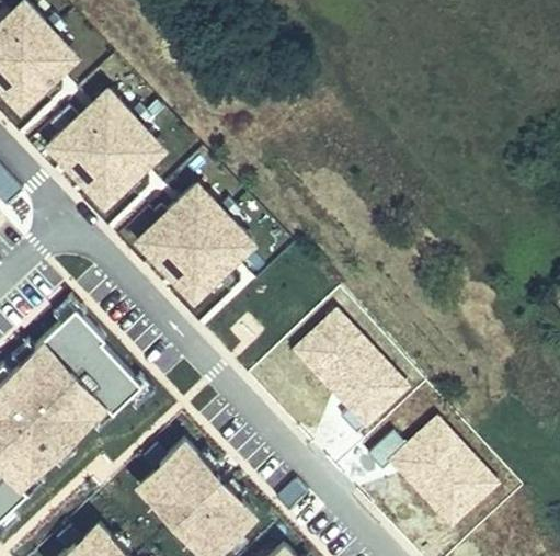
[(42,87),(50,95),(56,90),(50,84),(76,60),(54,37),(66,25),(56,14),(47,23),(29,3),(1,29),(0,27),(0,89),(19,109),(42,87)]
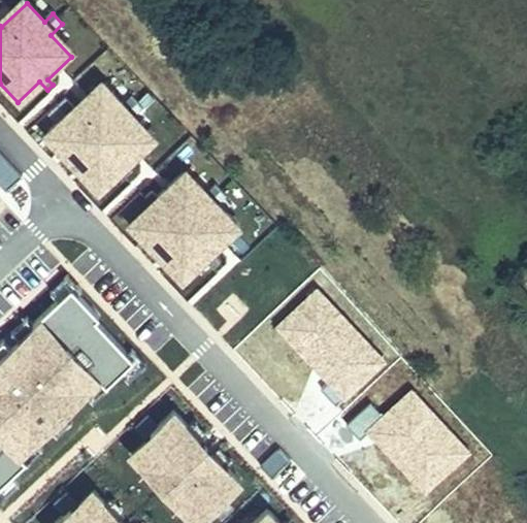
[(66,101),(59,108),(67,117),(47,135),(73,163),(70,166),(95,192),(119,171),(127,180),(133,173),(125,165),(150,141),(129,121),(141,109),(131,99),(123,106),(104,88),(77,113),(66,101)]
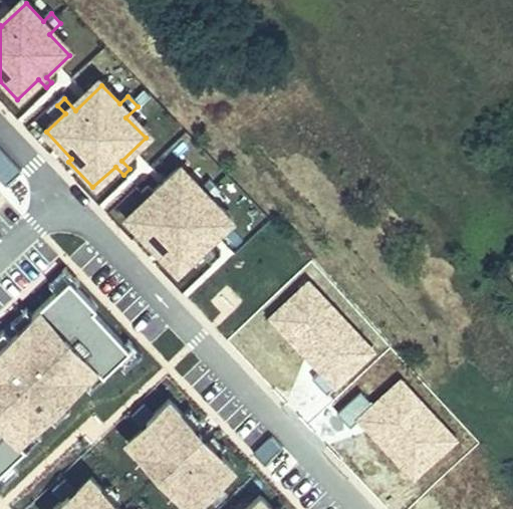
[(0,181),(7,189),(21,176),(0,153),(0,181)]
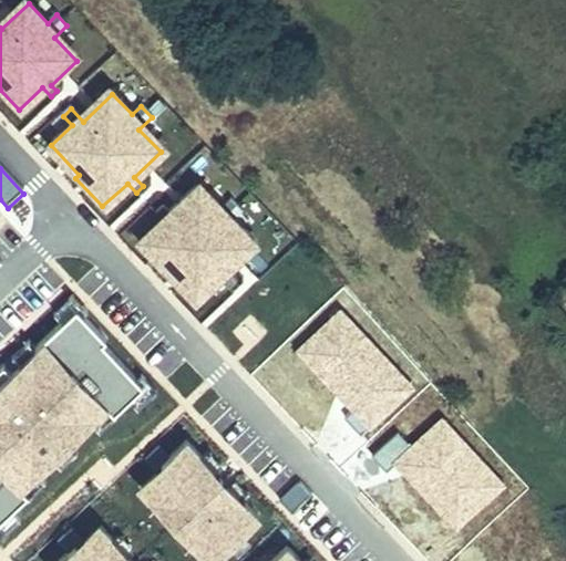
[(220,282),(229,291),(236,284),(224,271),(254,243),(235,224),(244,215),(234,204),(220,216),(199,193),(173,218),(164,208),(156,215),(166,225),(142,248),(168,276),(172,272),(199,302),(220,282)]
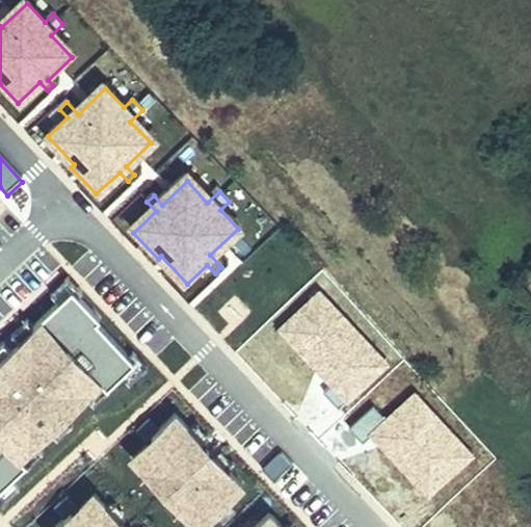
[(50,298),(57,306),(72,293),(78,300),(82,296),(69,281),(50,298)]
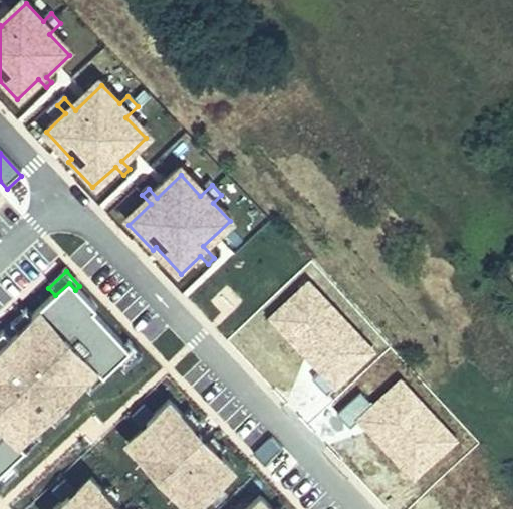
[(123,347),(93,315),(96,312),(75,290),(69,283),(55,295),(32,318),(31,318),(33,320),(18,334),(9,343),(0,350),(0,475),(10,466),(23,454),(24,453),(19,447),(34,433),(48,421),(63,406),(83,388),(97,373),(102,379),(103,378),(117,365),(130,354),(123,347)]
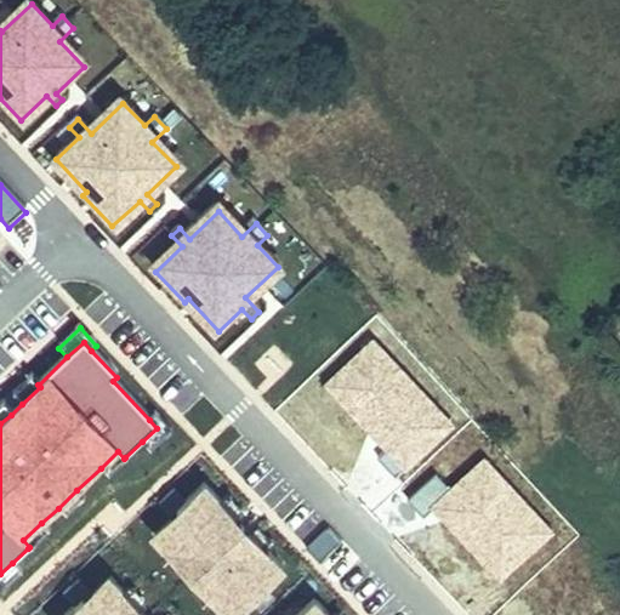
[(33,379),(15,396),(22,404),(40,387),(38,385),(39,385),(33,379)]
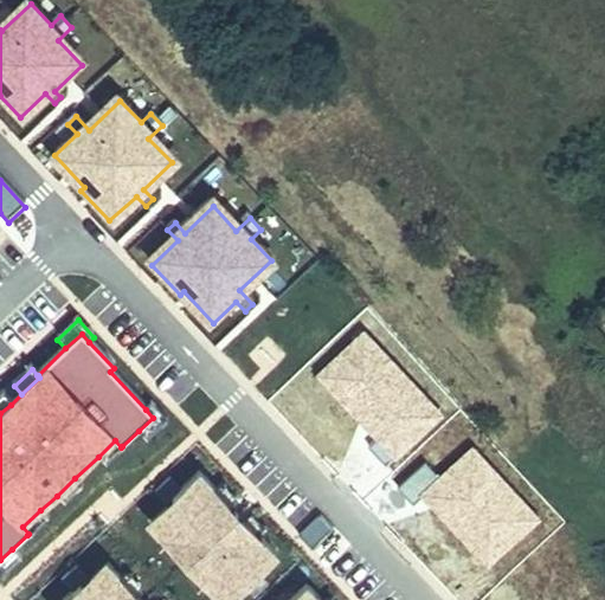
[(0,413),(11,405),(2,397),(0,399),(0,413)]
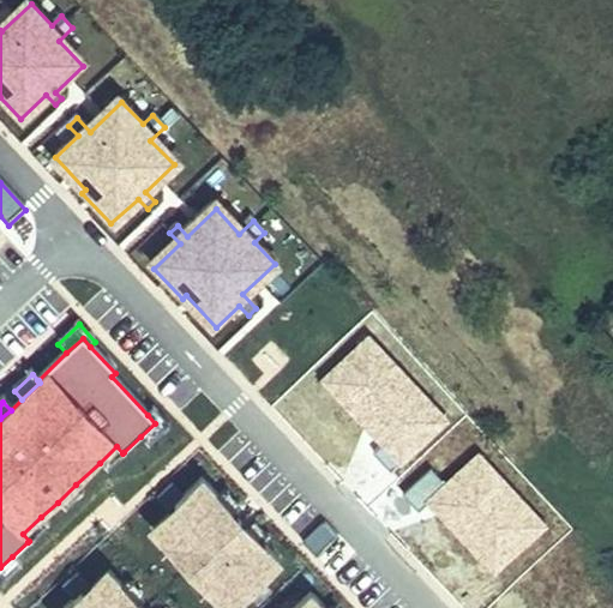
[(155,423),(140,437),(149,447),(169,428),(154,410),(148,415),(155,423)]
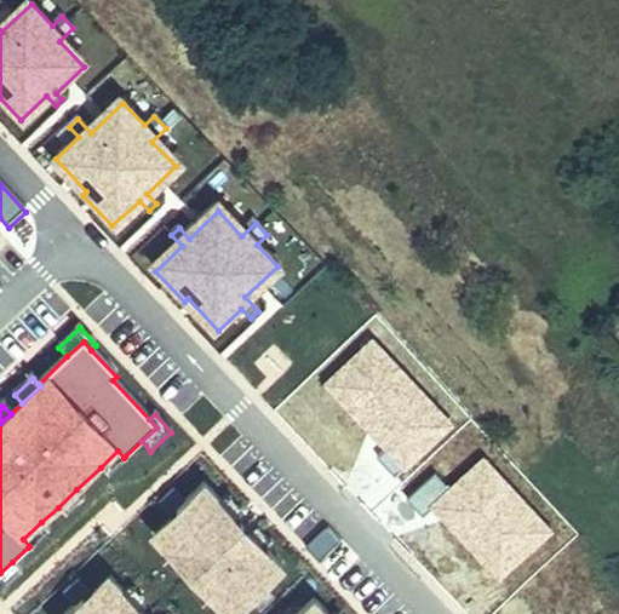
[(118,451),(101,468),(109,477),(127,460),(125,457),(124,458),(118,451)]
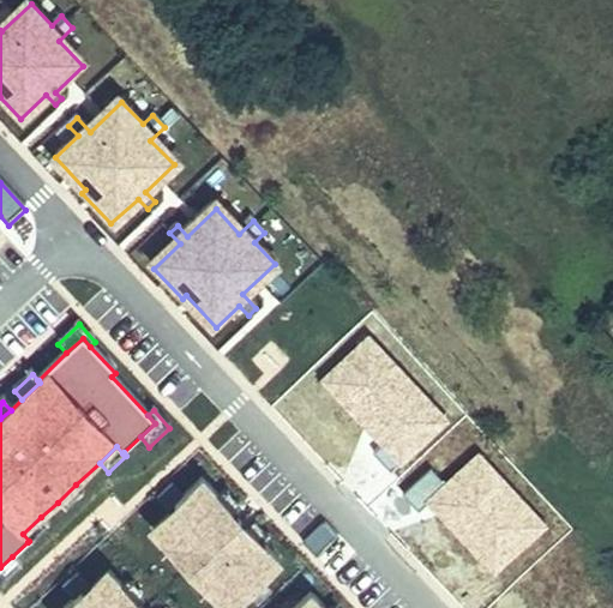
[(263,547),(262,546),(260,547),(246,531),(232,516),(217,500),(218,499),(217,499),(202,481),(182,499),(170,487),(156,501),(170,516),(151,534),(164,548),(166,549),(168,548),(182,564),(196,578),(211,594),(210,595),(210,596),(220,607),(227,607),(242,593),(256,607),(258,607),(271,594),(260,583),(280,564),(263,547)]
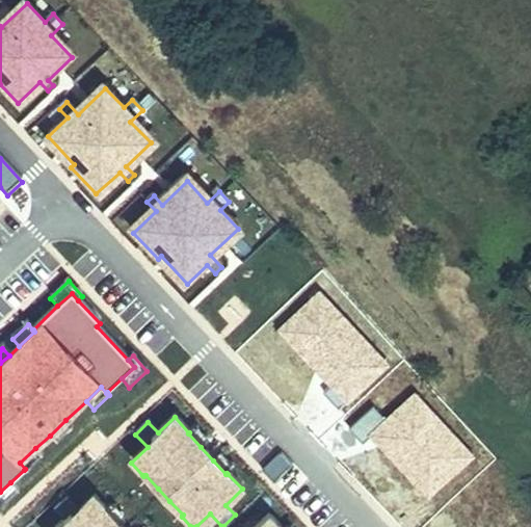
[(65,420),(50,436),(57,443),(73,428),(65,420)]
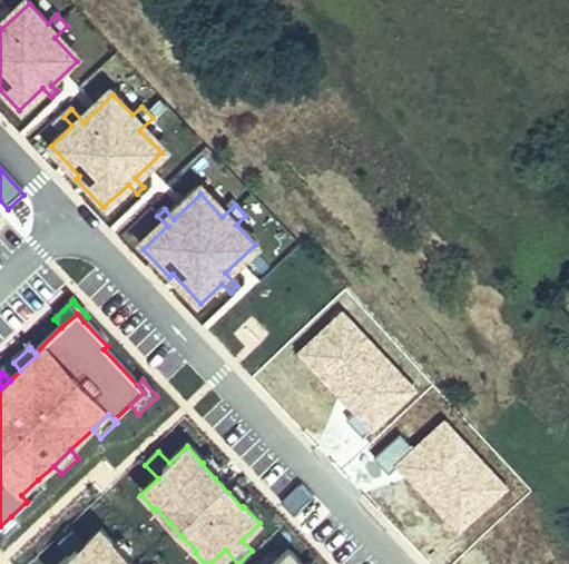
[(202,464),(215,478),(223,472),(208,456),(202,463),(203,463),(202,464)]
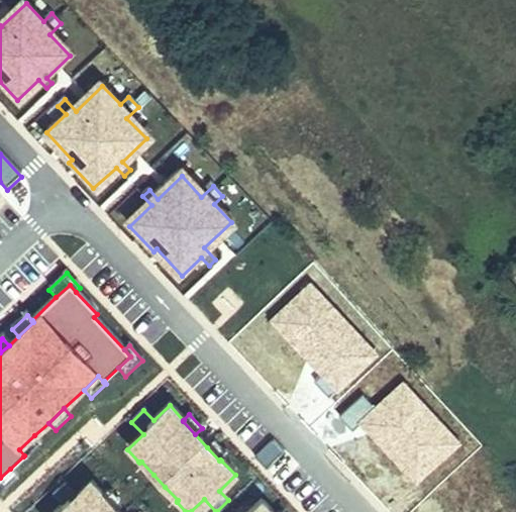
[(24,455),(23,456),(26,458),(41,443),(34,435),(19,449),(24,455)]
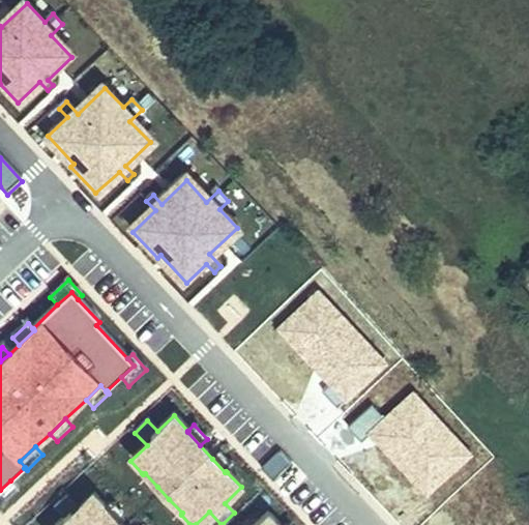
[(219,453),(212,459),(225,472),(226,471),(227,472),(233,467),(219,453)]
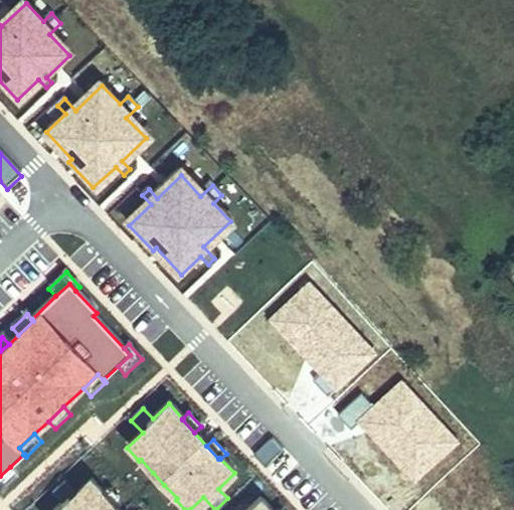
[(272,441),(252,458),(265,470),(283,453),(272,441)]
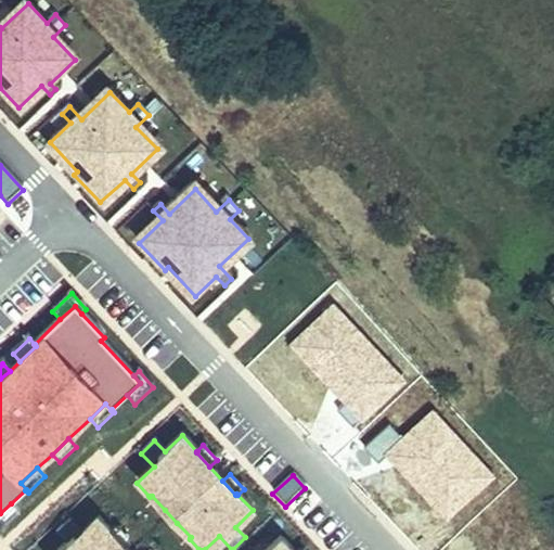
[(143,501),(157,516),(165,510),(152,496),(150,497),(149,496),(143,501)]
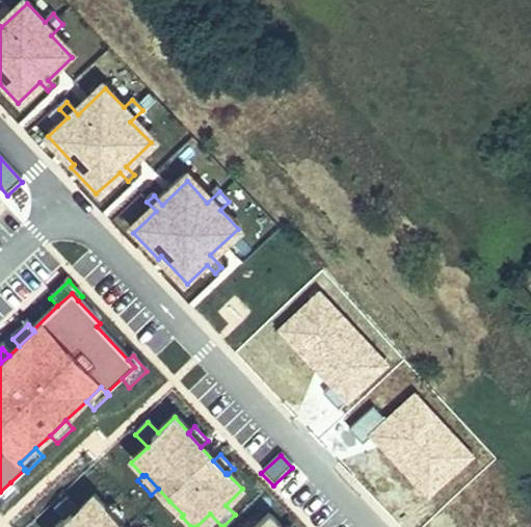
[(0,506),(1,507),(19,491),(10,482),(0,492),(0,506)]
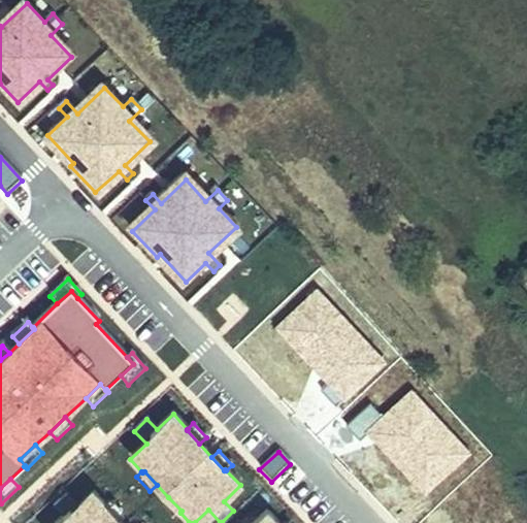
[(119,522),(118,521),(104,508),(106,507),(105,505),(93,493),(77,509),(65,496),(53,508),(62,518),(57,522),(119,522)]
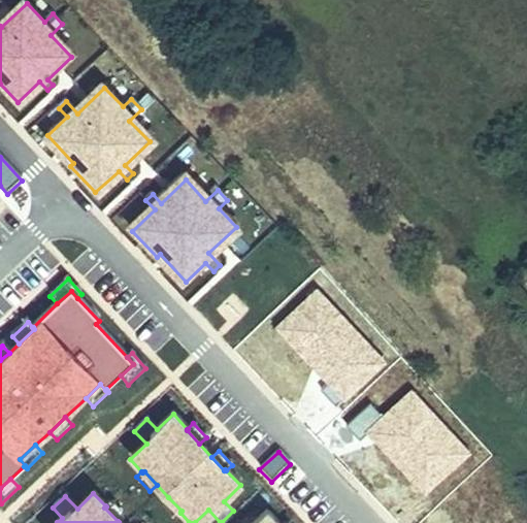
[(168,497),(162,503),(175,518),(180,513),(180,512),(182,511),(168,497)]
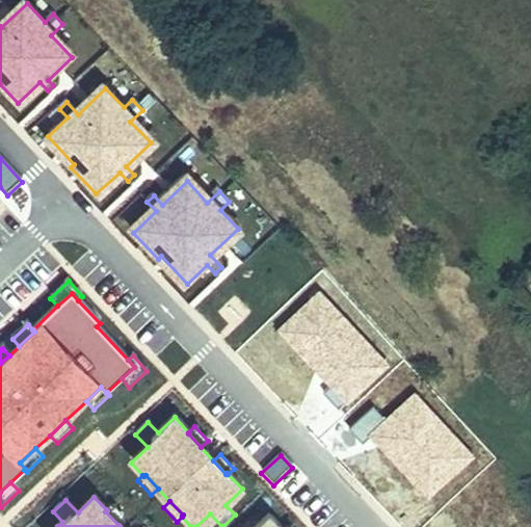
[(118,525),(126,519),(111,504),(106,509),(107,510),(105,511),(118,525)]
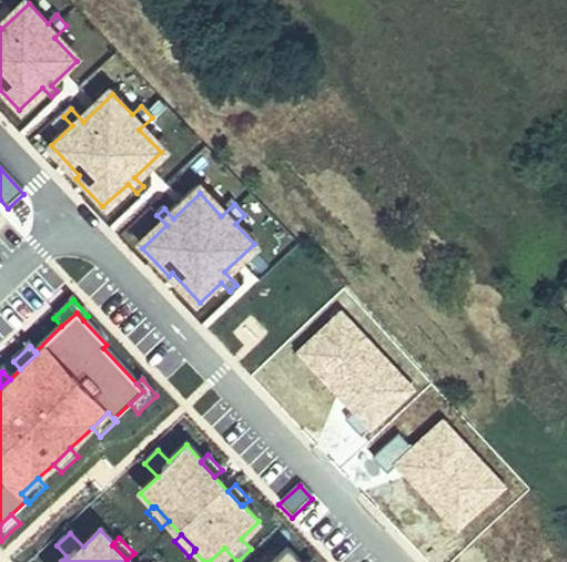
[(296,561),(286,551),(275,561),(296,561)]
